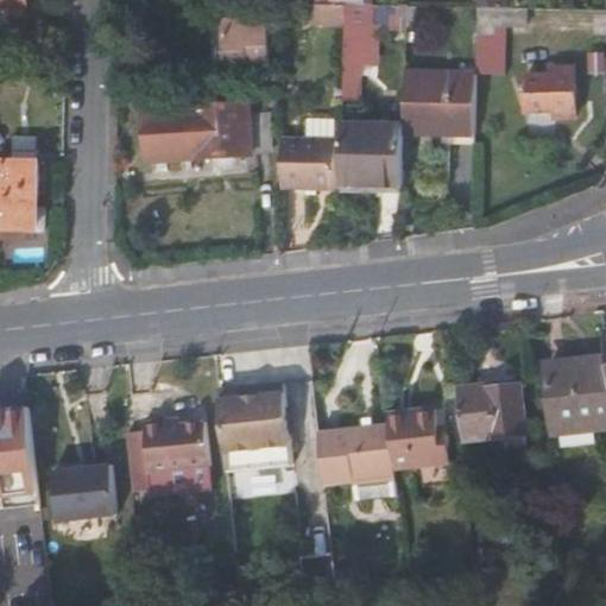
[(0,24),(25,25),(24,0),(0,0),(0,24)]
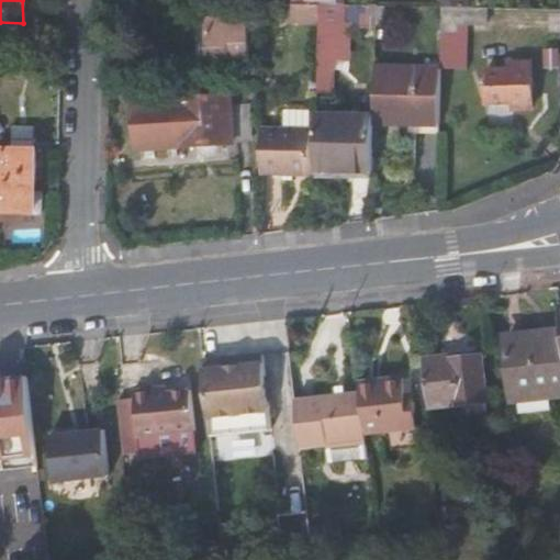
[(317,3),(284,3),(283,22),(317,23),(317,3)]
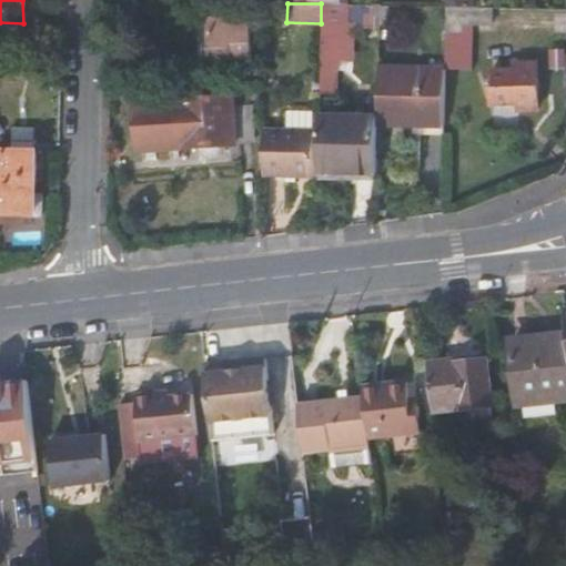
[(349,23),(380,24),(380,4),(347,4),(340,4),(321,3),(321,23),(321,59),(340,59),(347,59),(349,23)]
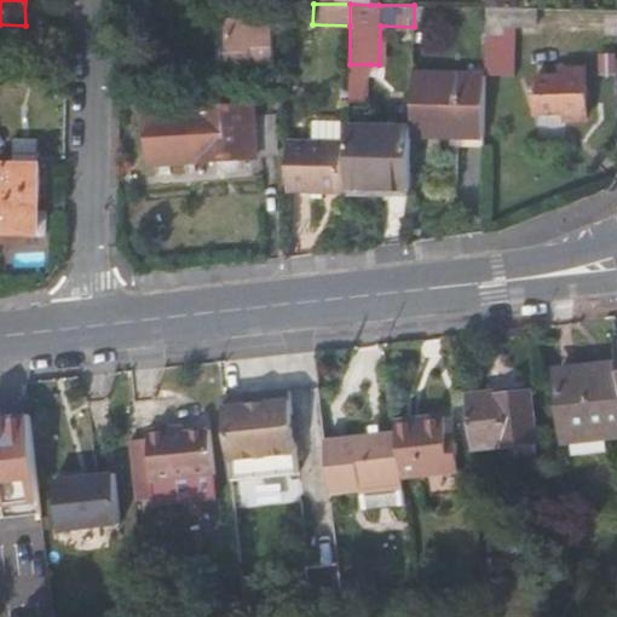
[(536,27),(536,9),(518,9),(499,7),(483,7),(483,34),(503,34),(503,27),(536,27)]
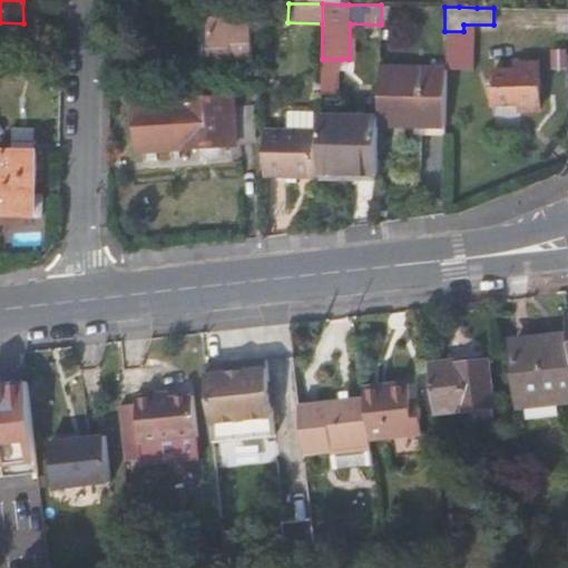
[(243,55),(242,15),(201,15),(199,55),(243,55)]
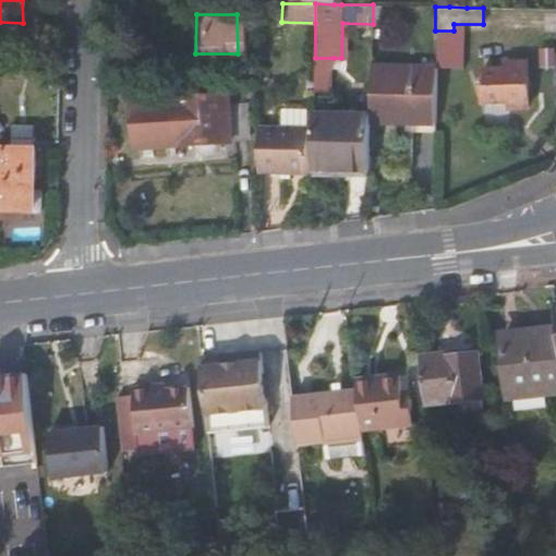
[(0,40),(35,41),(36,24),(23,23),(0,22),(0,40)]
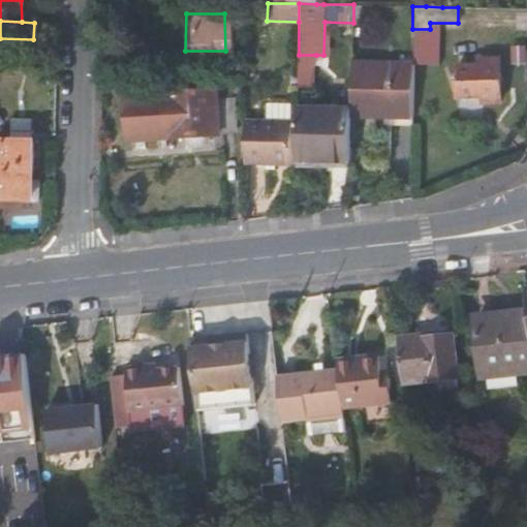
[(523,47),(512,47),(513,60),(524,60),(523,47)]
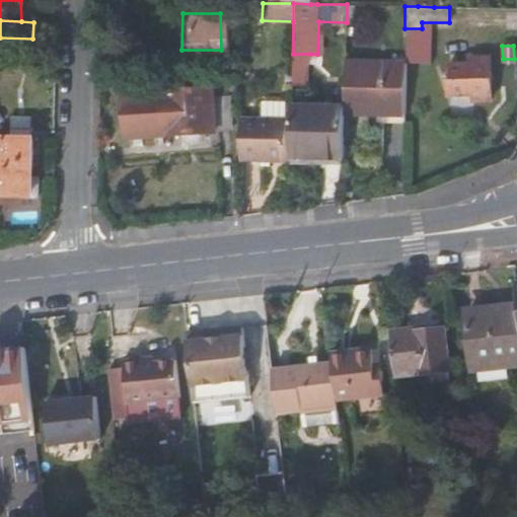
[(310,76),(310,54),(293,54),(292,76),(310,76)]
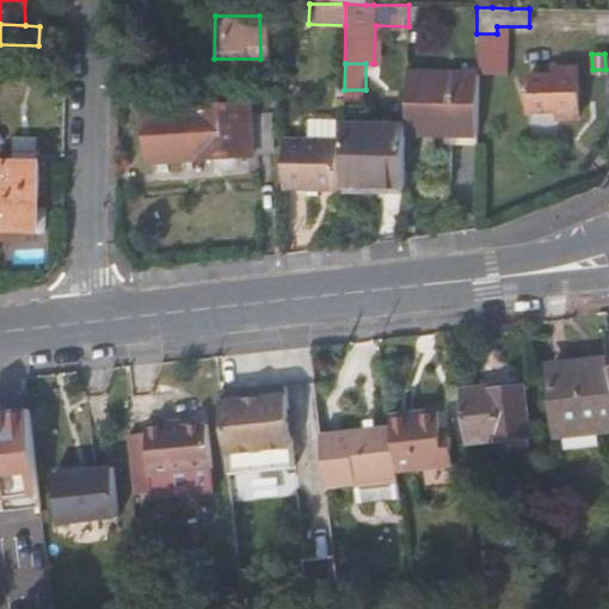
[(448,127),(447,135),(477,136),(477,72),(407,71),(406,124),(406,125),(448,127)]
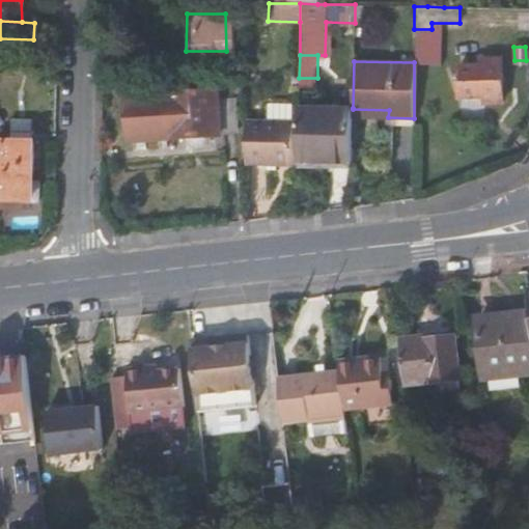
[(460,96),(481,96),(482,103),(502,103),(501,64),(460,64),(460,96)]
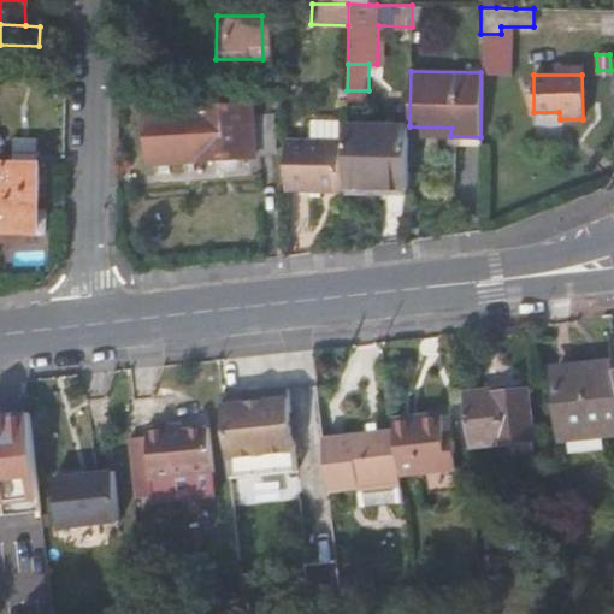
[(254,112),(147,111),(147,163),(253,165),(253,161),(270,163),(271,129),(254,128),(254,112)]
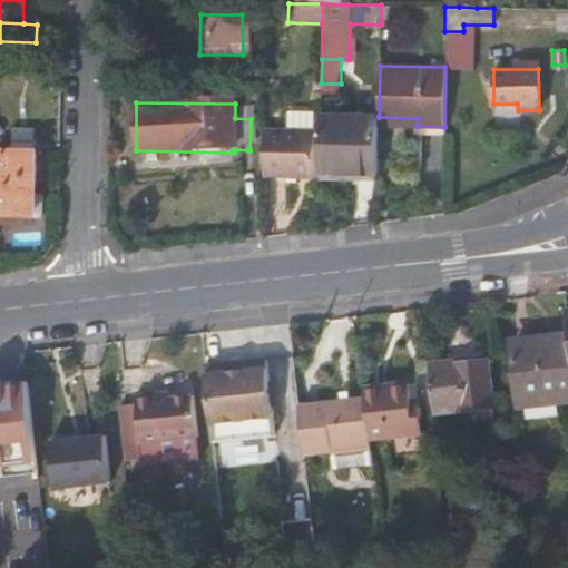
[(262,173),(311,174),(313,128),(313,110),(289,110),(289,128),(262,127),(262,173)]
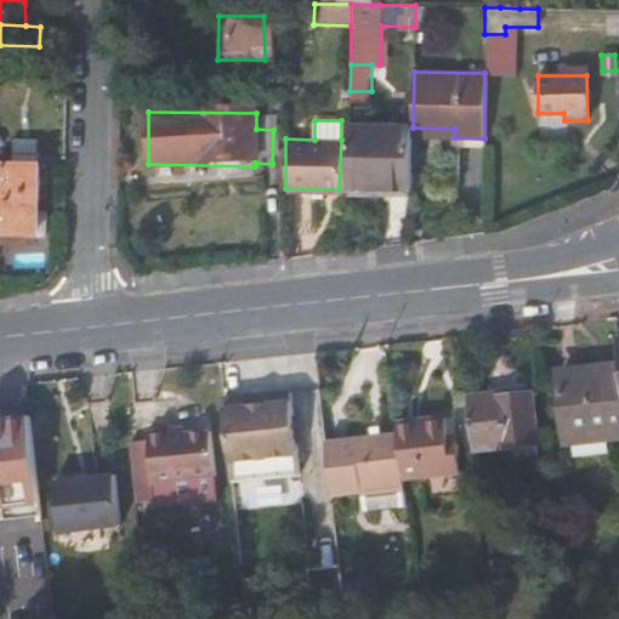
[(347,189),(412,192),(413,137),(413,128),(413,126),(348,125),(348,140),(347,189)]
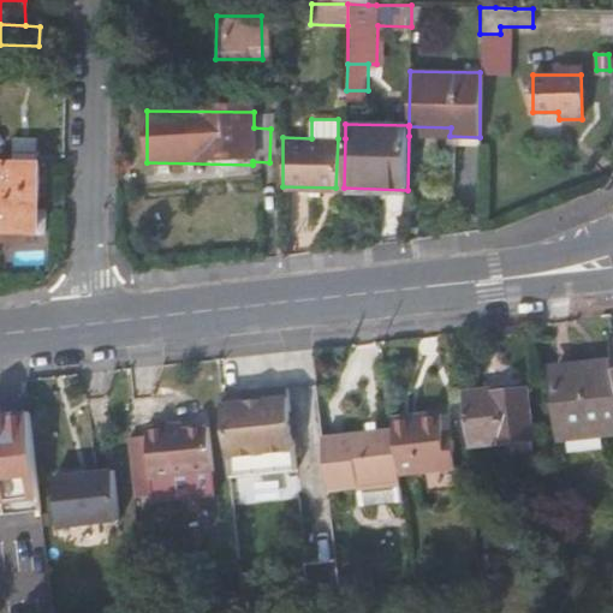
[(0,231),(36,232),(37,141),(10,141),(10,162),(0,162),(0,231)]
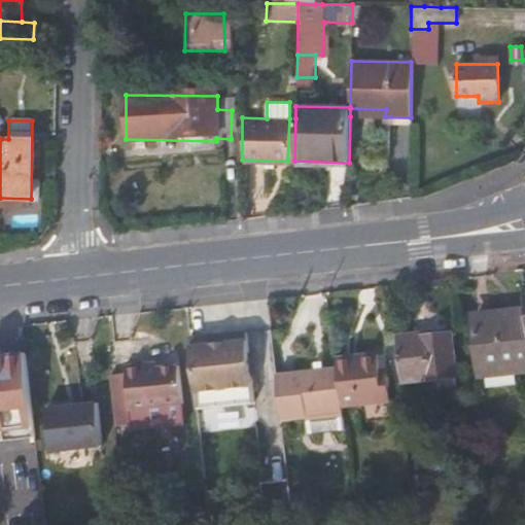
[(524,308),(471,314),(478,370),(480,370),(500,368),(516,365),(524,364),(524,308)]
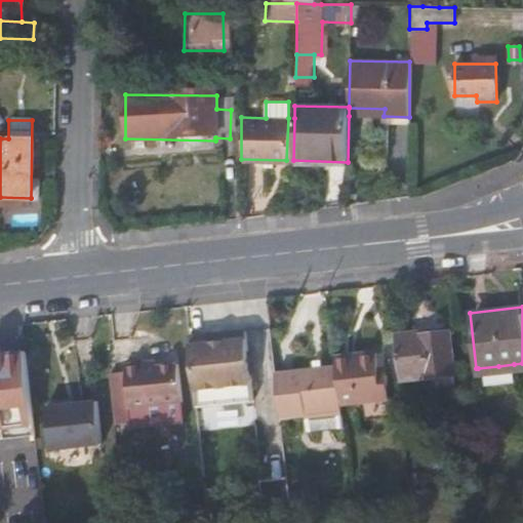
[(392,335),(397,377),(454,371),(449,329),(392,335)]
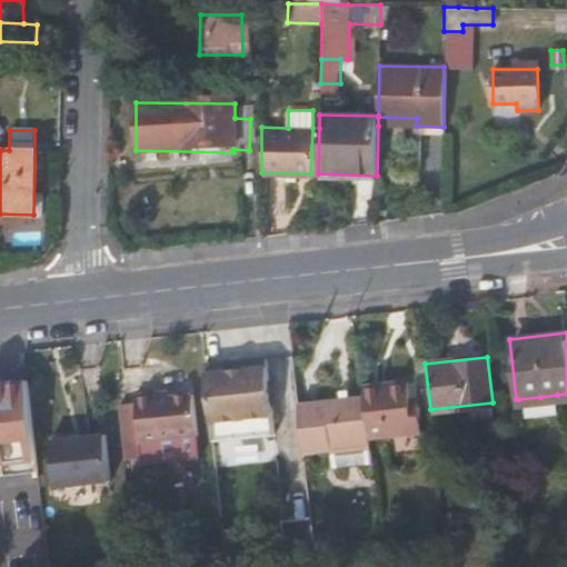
[(265,358),(202,365),(210,441),(272,435),(265,358)]
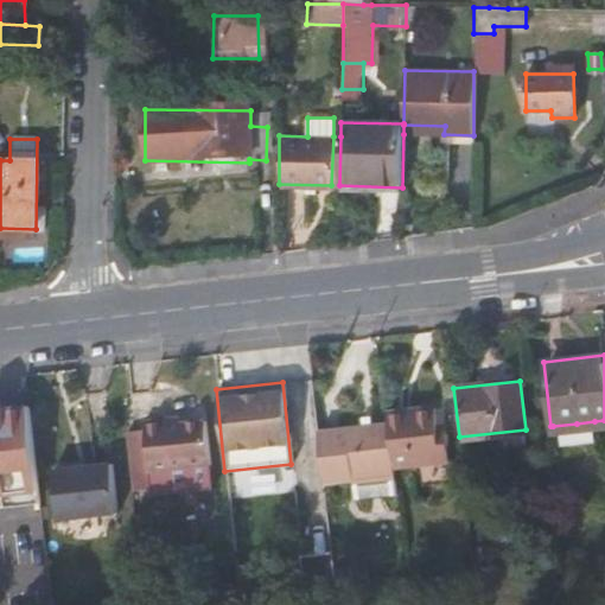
[(27,406),(0,408),(0,495),(37,492),(27,406)]
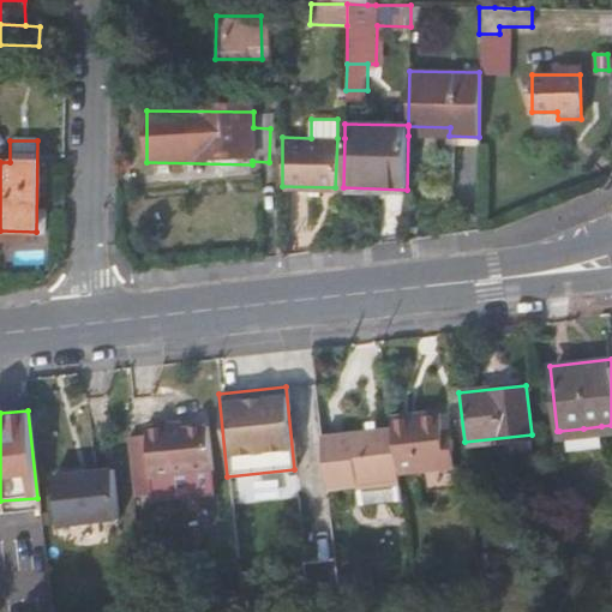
[(391,427),(396,469),(453,462),(449,429),(439,430),(438,411),(390,415),(391,427)]
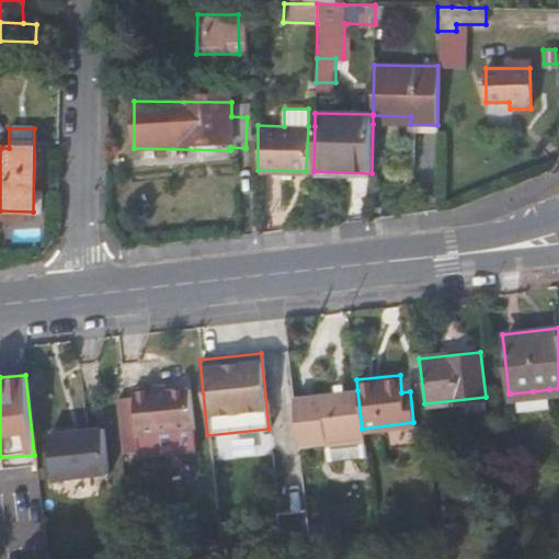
[(362,429),(357,390),(343,391),(342,384),(333,385),(334,394),(292,398),(297,442),(323,438),(326,461),(366,456),(363,437),(362,429)]
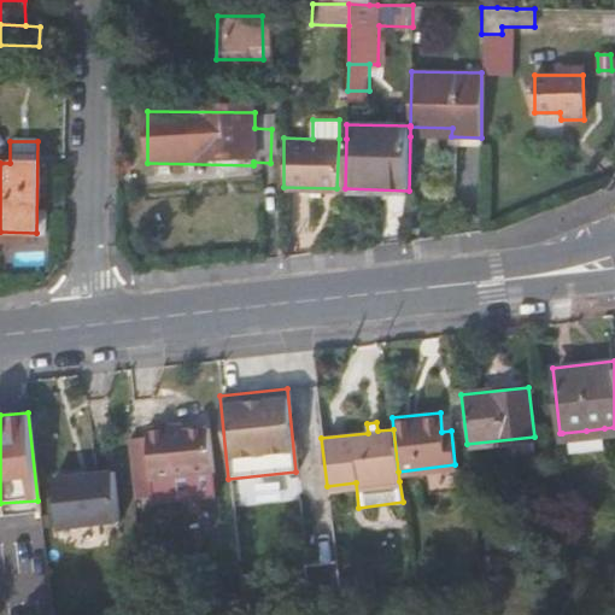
[(168,426),(147,428),(148,435),(128,438),(134,497),(154,495),(153,480),(214,472),(209,428),(182,431),(168,432),(168,426)]
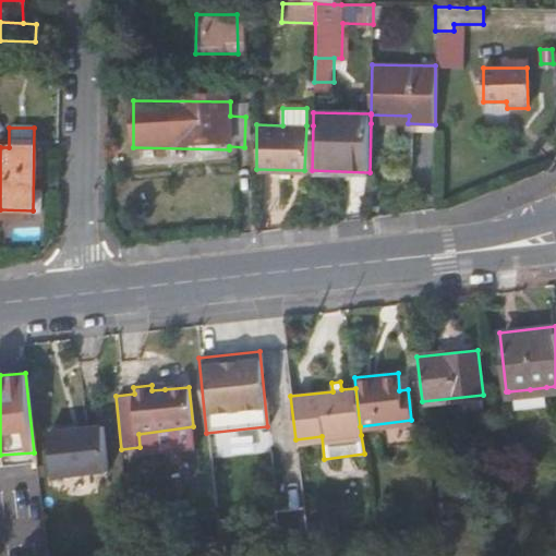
[(530,389),(508,391),(512,407),(548,403),(546,387),(530,389)]
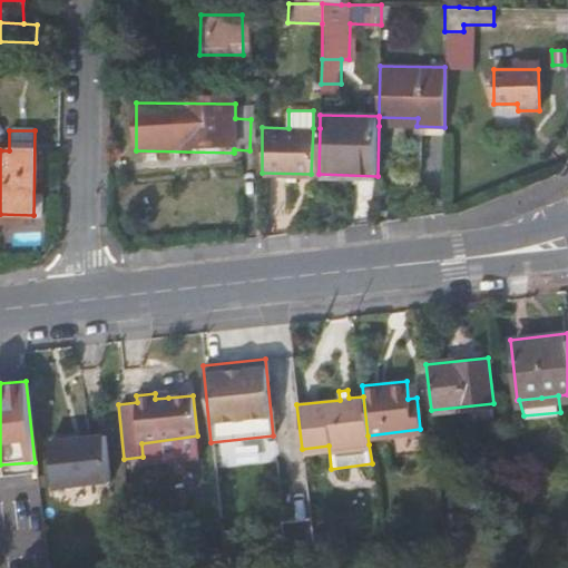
[(101,434),(49,440),(54,485),(105,480),(101,434)]
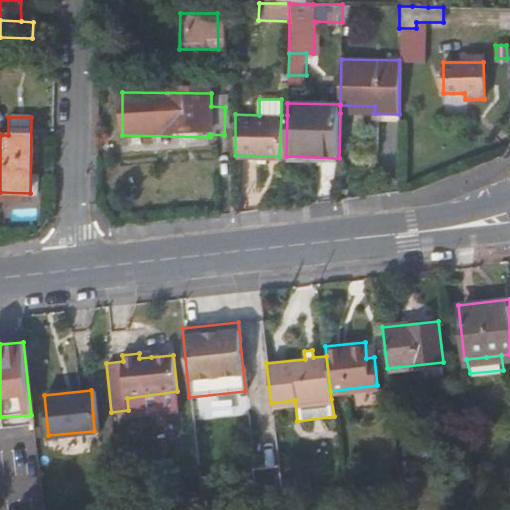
[(0,426),(32,423),(31,415),(0,417),(0,426)]
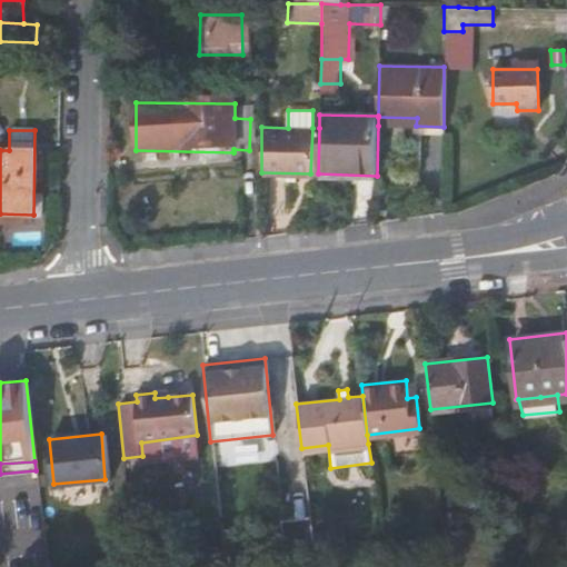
[(309,514),(279,517),(282,550),(312,547),(309,514)]
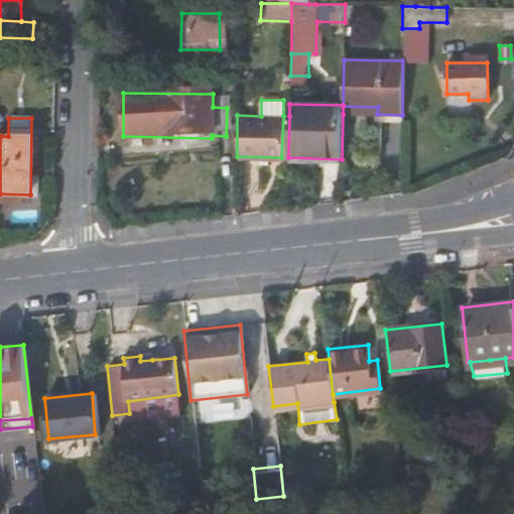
[(297,477),(282,479),(284,495),(299,493),(297,477)]
